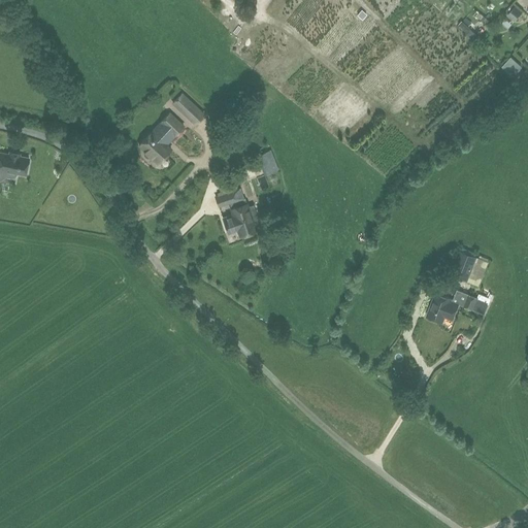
[(515,6),(507,14),(515,21),(522,11),(515,6)]
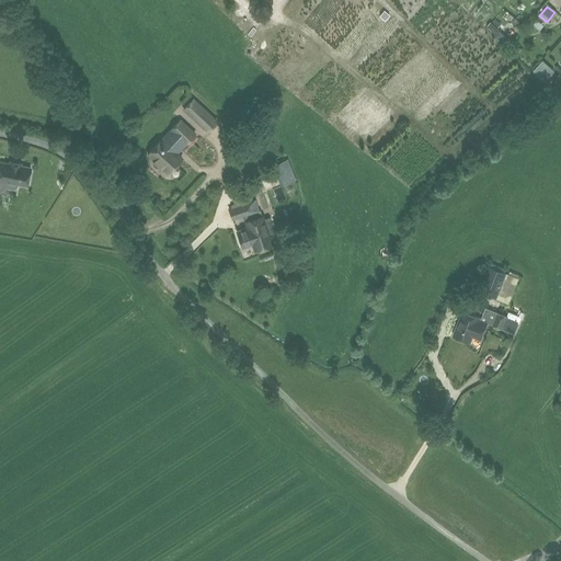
[(500,31),(491,22),(485,27),(494,36),(495,34),(496,34),(500,31)]
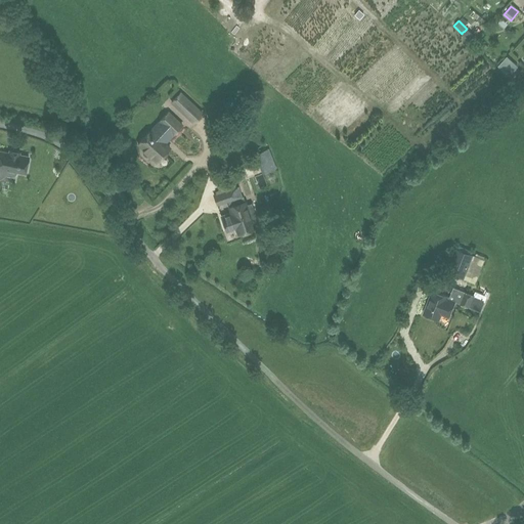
[(478,50),(482,54),(488,47),(483,42),(479,47),(480,48),(478,50)]
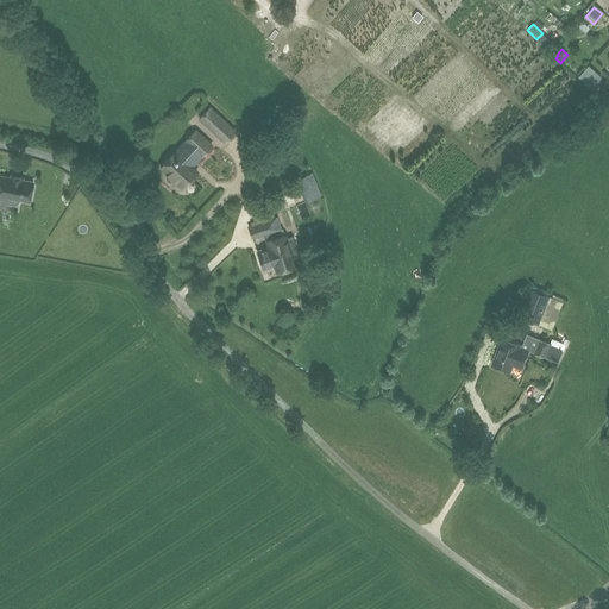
[(589,66),(579,76),(591,87),(601,77),(589,66)]
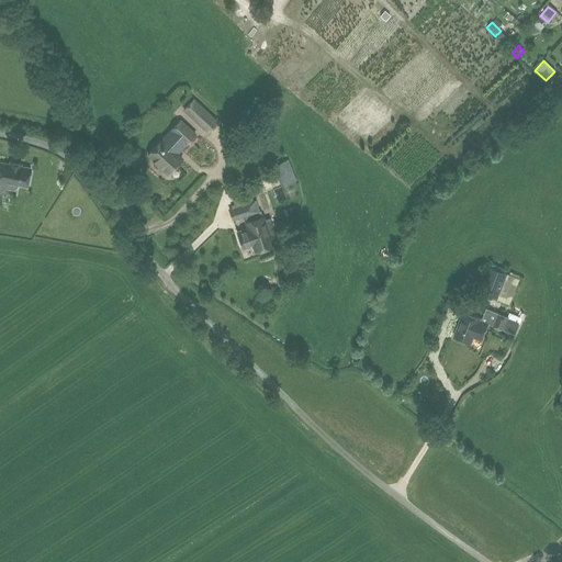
[(184,109),(209,132),(217,122),(193,99),(184,109)]
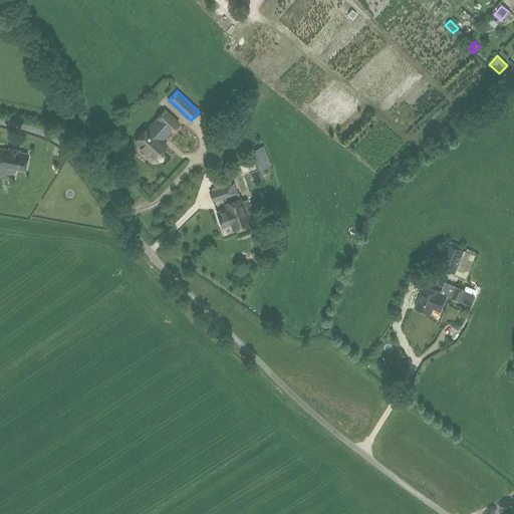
[(149,127),(136,141),(142,147),(141,148),(141,151),(144,154),(147,154),(148,153),(155,159),(167,146),(161,140),(164,137),(165,137),(170,131),(171,132),(179,122),(165,109),(157,118),(160,120),(151,130),(149,127)]
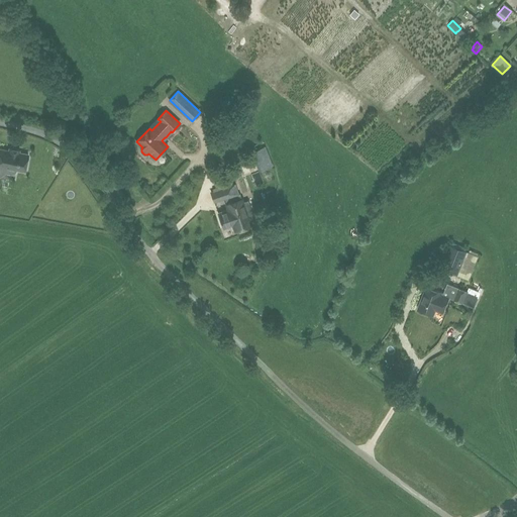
[(249,149),(232,135),(229,138),(246,153),(249,149)]
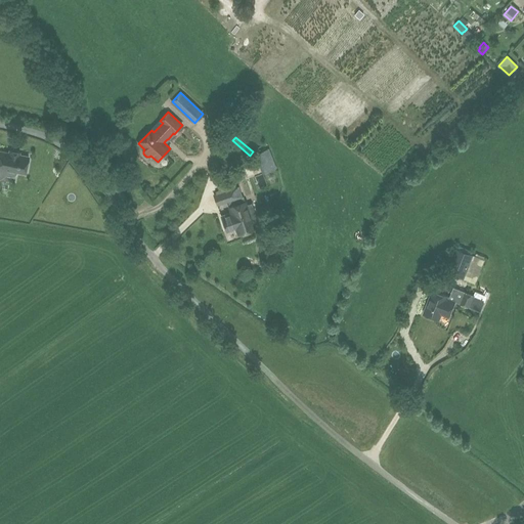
[(254,154),(262,174),(275,169),(267,148),(254,154)]
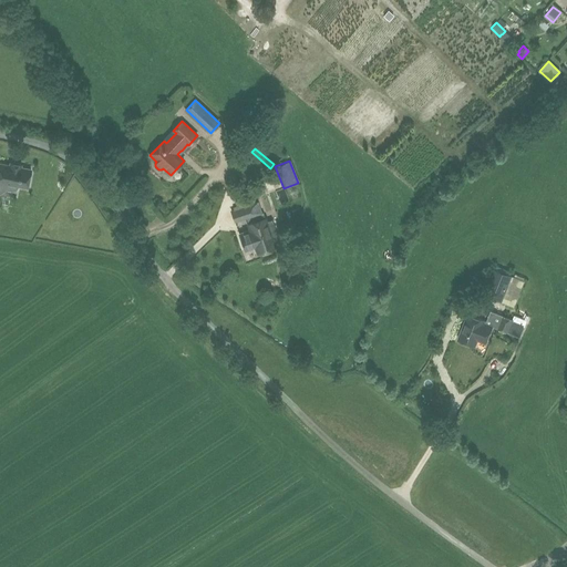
[(0,188),(11,191),(17,187),(17,186),(27,188),(30,169),(20,167),(21,165),(10,163),(9,165),(0,163),(0,188)]
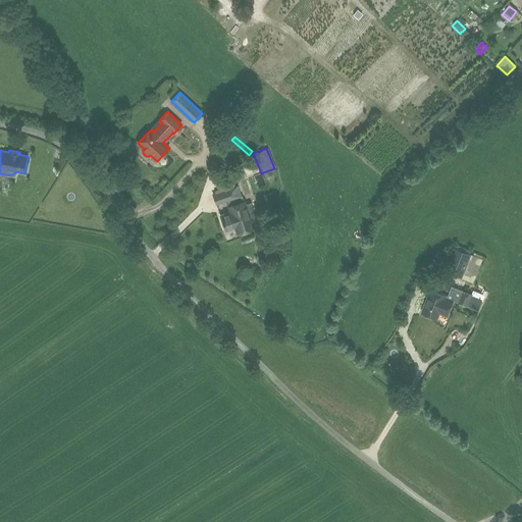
[(230,189),(213,195),(216,204),(226,201),(230,212),(220,215),(225,230),(236,226),(238,233),(253,227),(251,221),(256,220),(251,204),(246,206),(242,195),(233,198),(230,189)]
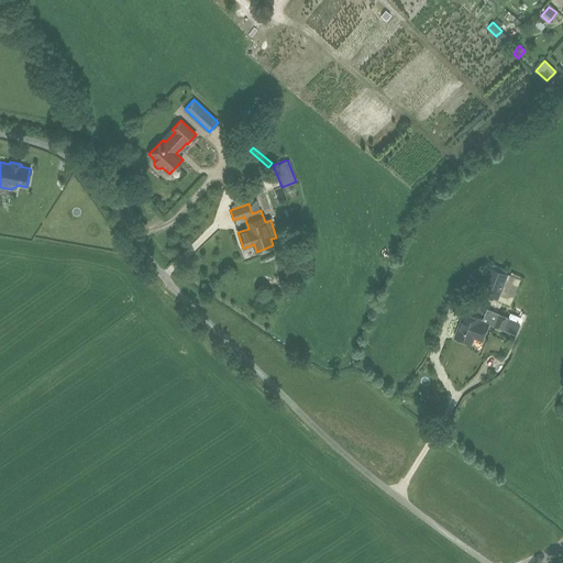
[(482,291),(509,302),(518,279),(490,268),(482,291)]
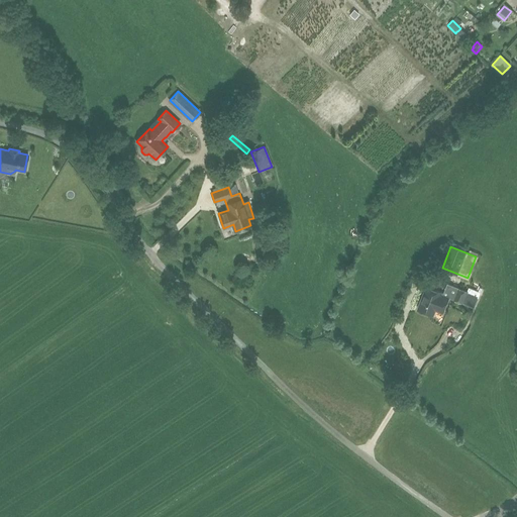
[(474,278),(470,288),(482,293),(486,283),(474,278)]
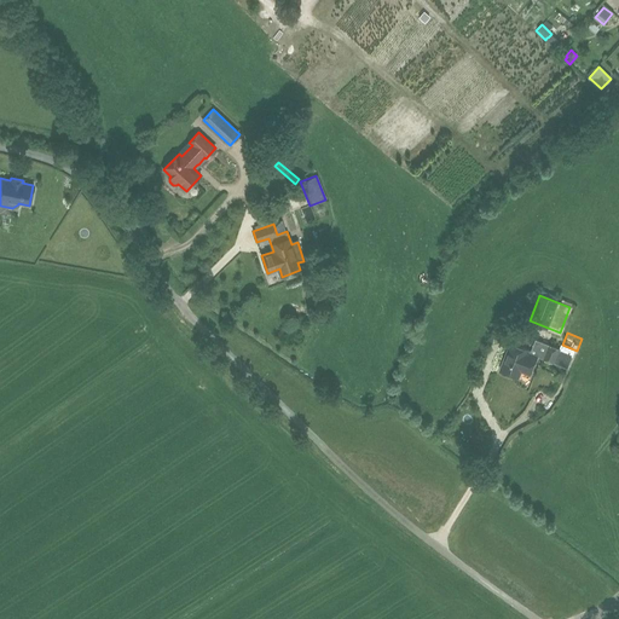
[(561,345),(560,348),(534,339),(530,353),(537,356),(567,368),(574,351),(561,345)]
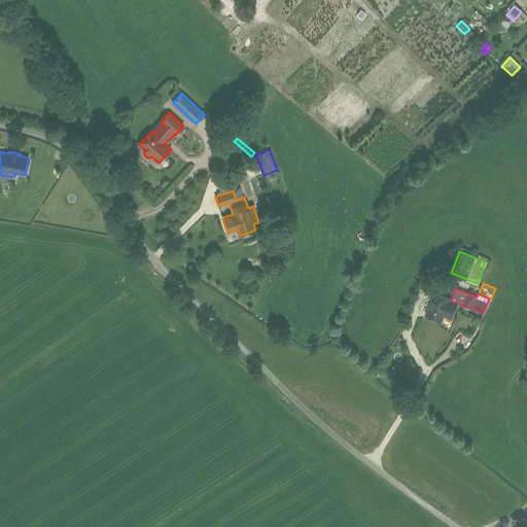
[(450,297),(434,291),(426,314),(442,321),(444,315),(451,318),(457,303),(451,301),(449,300),(450,297)]
